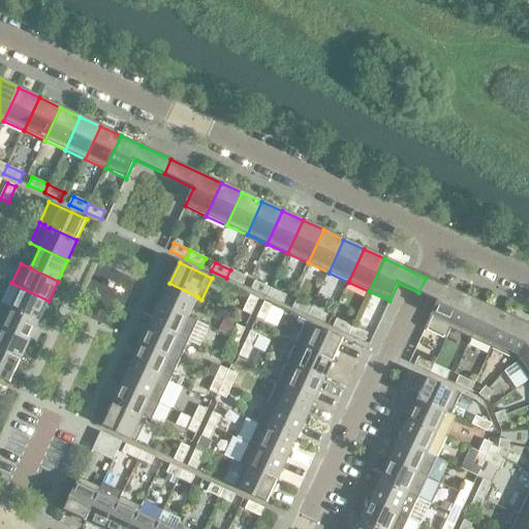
[(246,277),(230,270),(226,278),(242,285),(246,277)]
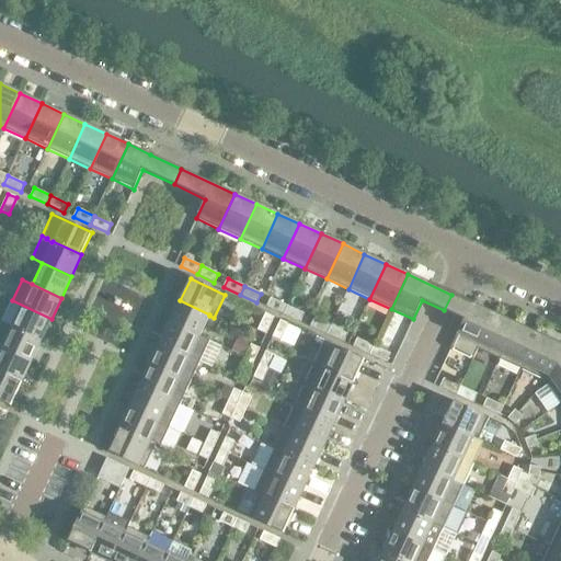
[(493,315),(451,295),(444,310),(464,320),(455,339),(478,350),(493,315)]
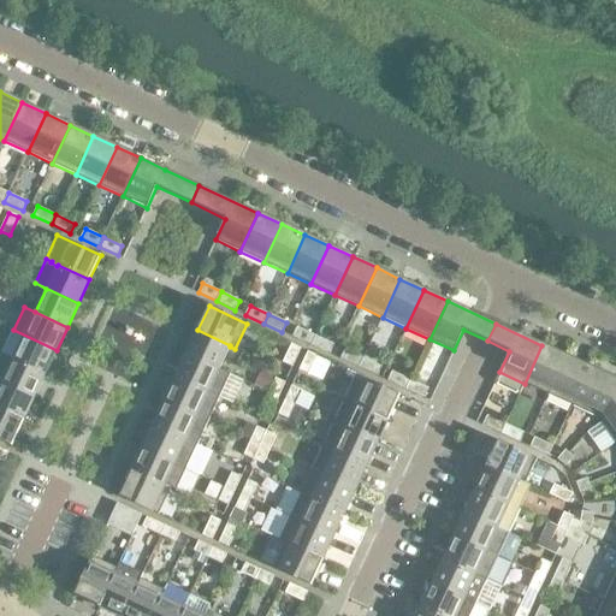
[(311,345),(315,336),(297,327),(292,337),(311,345)]
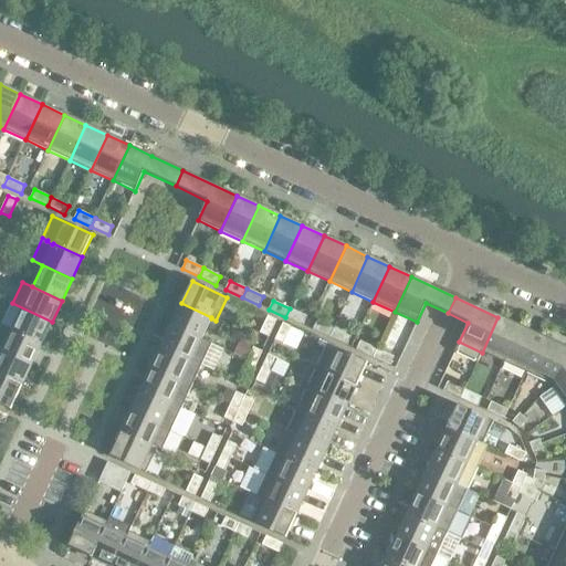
[(42,344),(52,322),(12,303),(1,325),(42,344)]
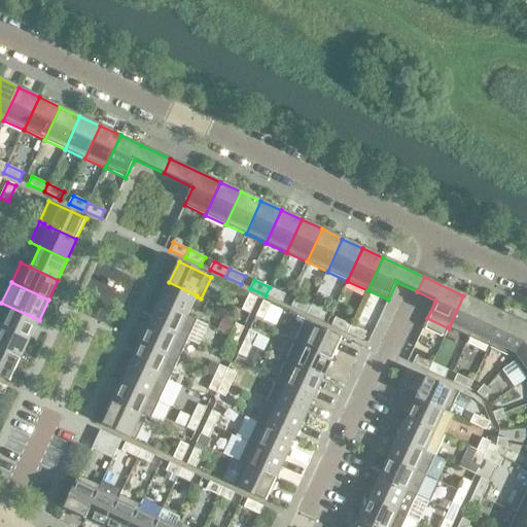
[(187,315),(197,296),(197,295),(169,282),(160,302),(187,315)]
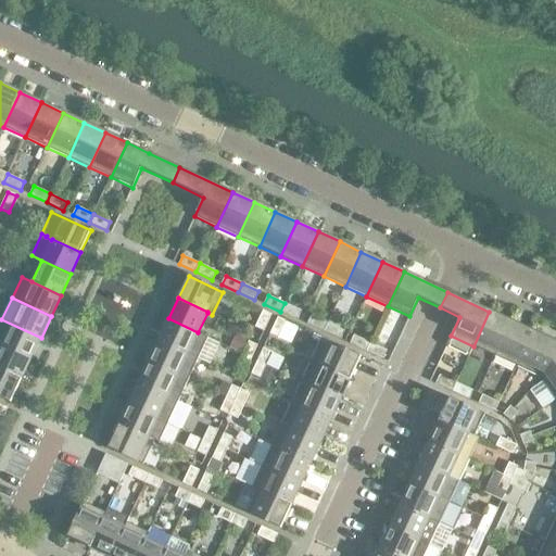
[(301,311),(285,303),(280,312),(298,319),(301,311)]
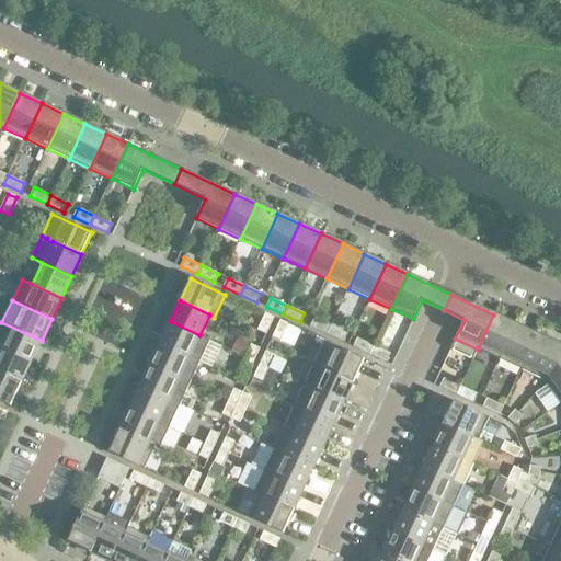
[(274,318),(265,313),(258,330),(266,334),(274,318)]
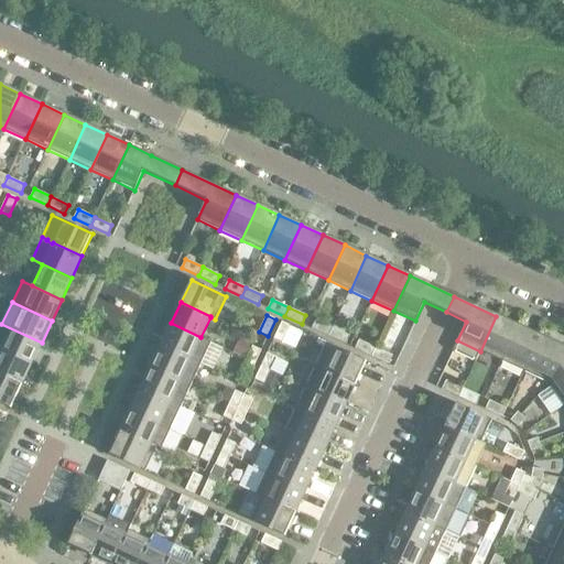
[(501,361),(518,326),(496,316),(480,351),(501,361)]
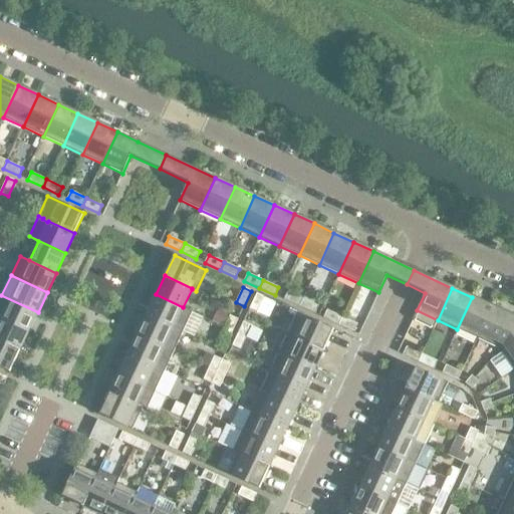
[(299,306),(302,298),(287,291),(284,299),(299,306)]
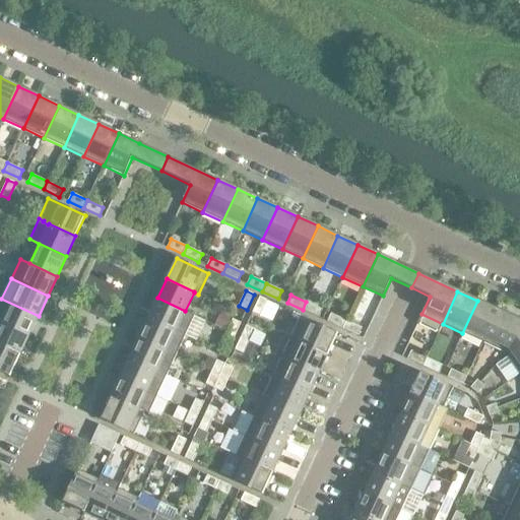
[(260,316),(267,301),(260,297),(252,312),(260,316)]
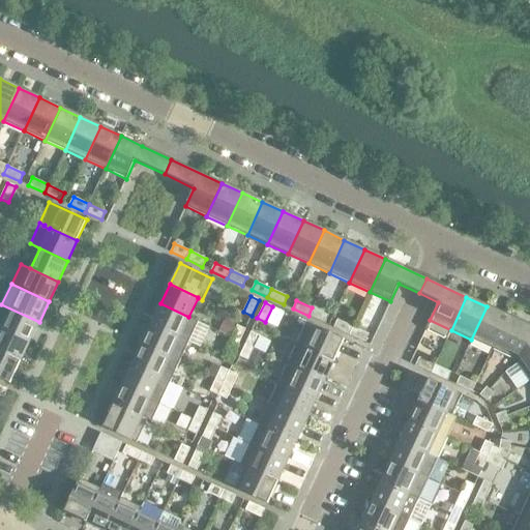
[(188,318),(188,317),(160,303),(151,324),(188,342),(198,322),(188,318)]
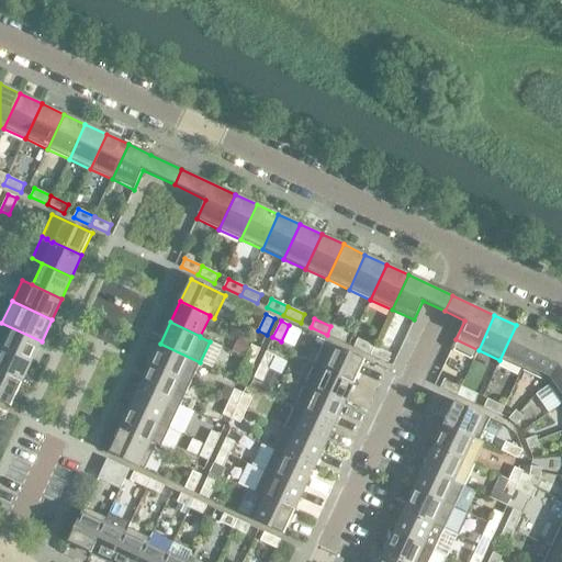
[(42,341),(1,323),(0,325),(0,347),(32,362),(42,341)]
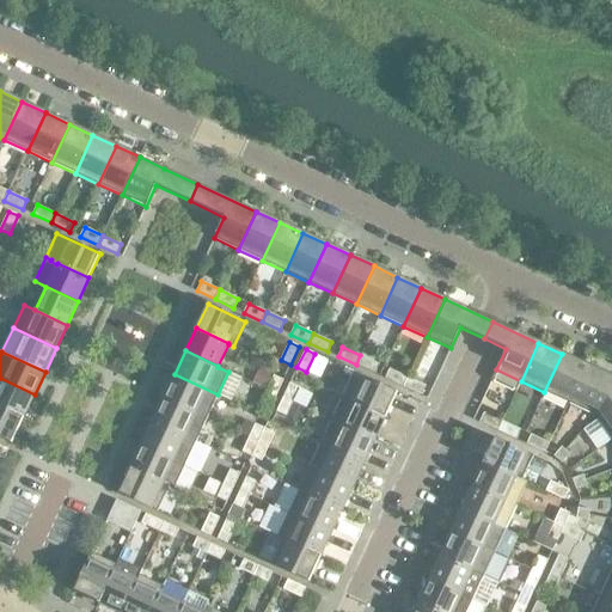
[(568,403),(586,365),(562,354),(544,392),(568,403)]
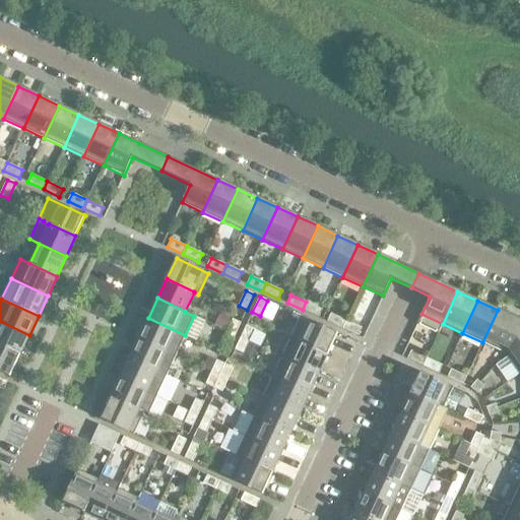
[(322,310),(306,302),(303,310),(318,317),(322,310)]
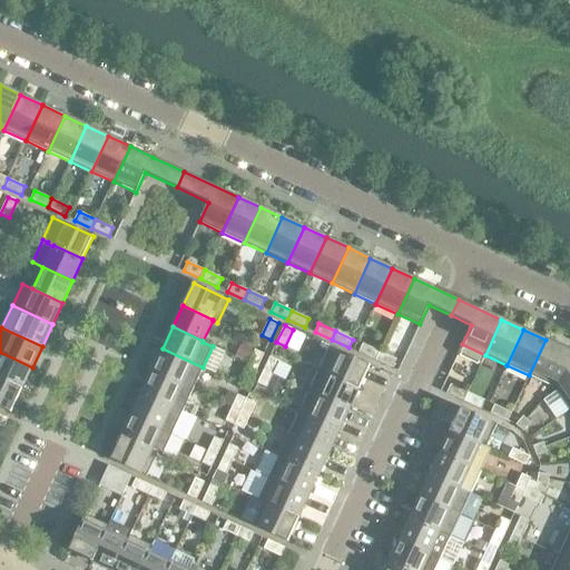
[(569,367),(569,351),(546,340),(529,375),(553,387),(569,367)]
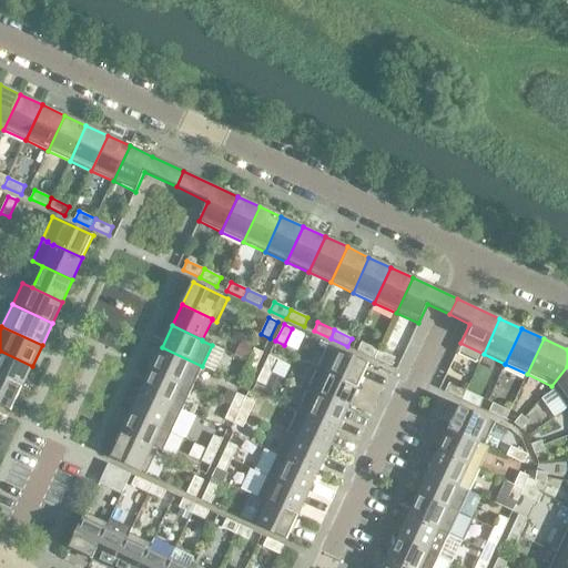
[(241,343),(234,355),(249,361),(254,348),(241,343)]
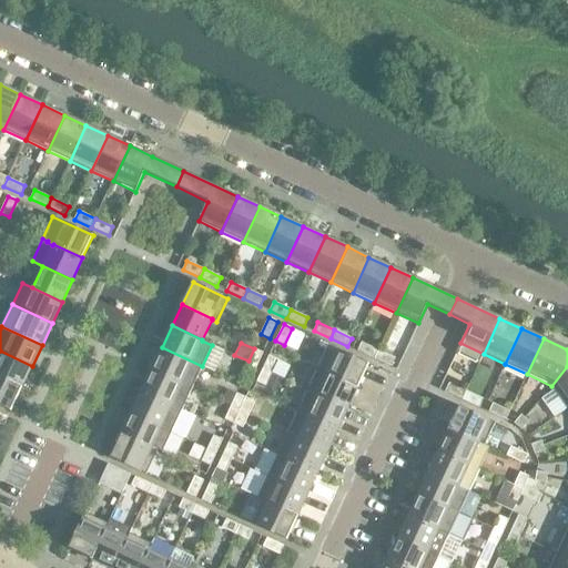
[(374,359),(378,351),(362,343),(357,352),(374,359)]
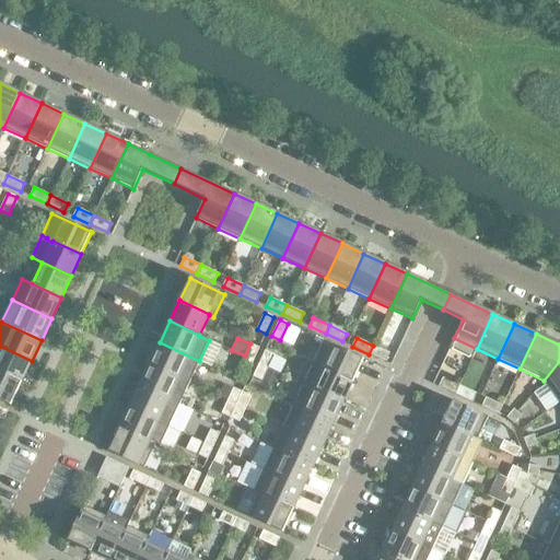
[(353,381),(363,359),(324,340),(313,362),(317,364),(317,365),(323,368),(324,366),(353,381)]
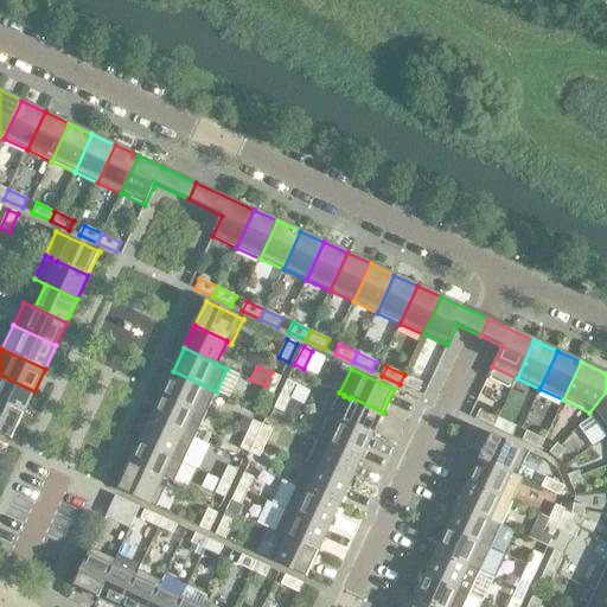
[(205,415),(216,391),(173,371),(163,395),(205,415)]
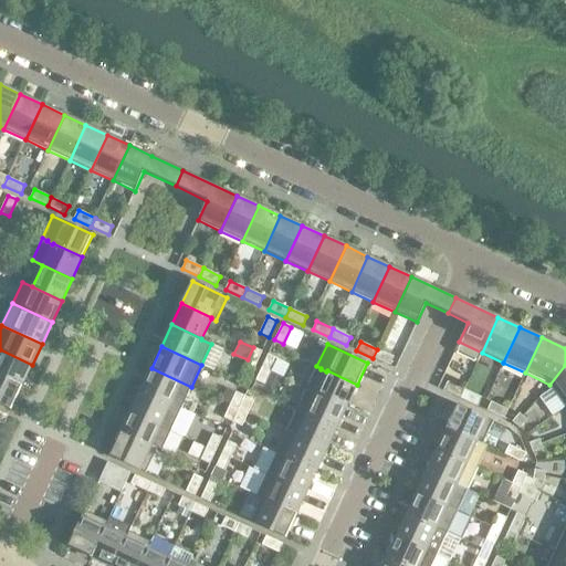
[(257,364),(262,352),(253,347),(248,359),(257,364)]
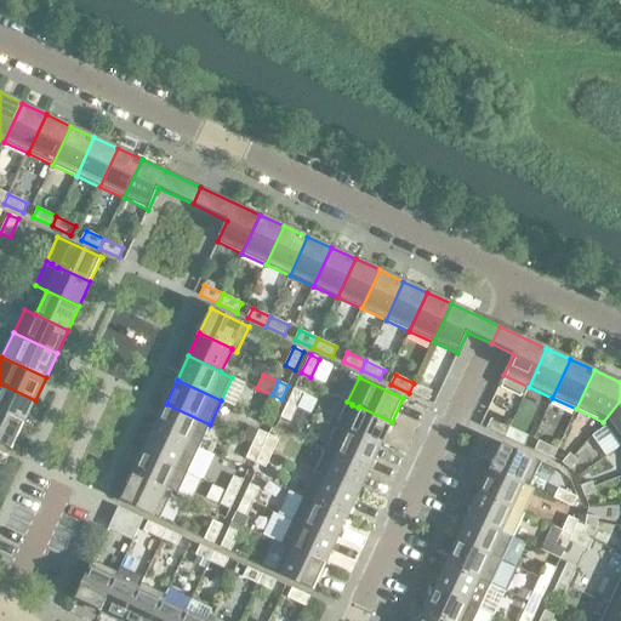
[(35,400),(0,383),(0,414),(24,425),(35,400)]
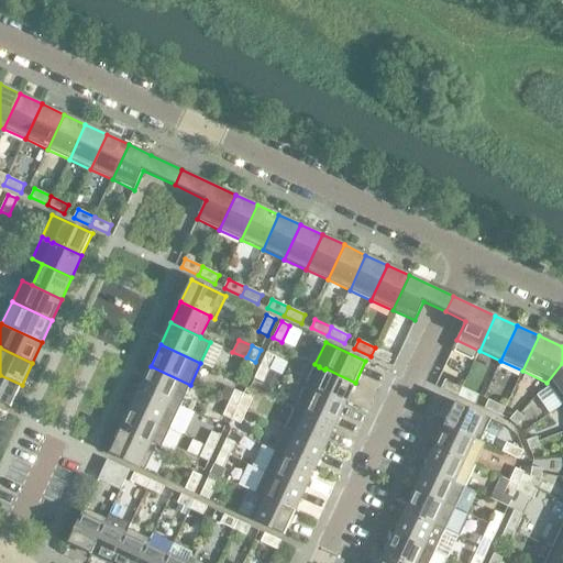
[(392,355),(375,348),(371,356),(387,364),(392,355)]
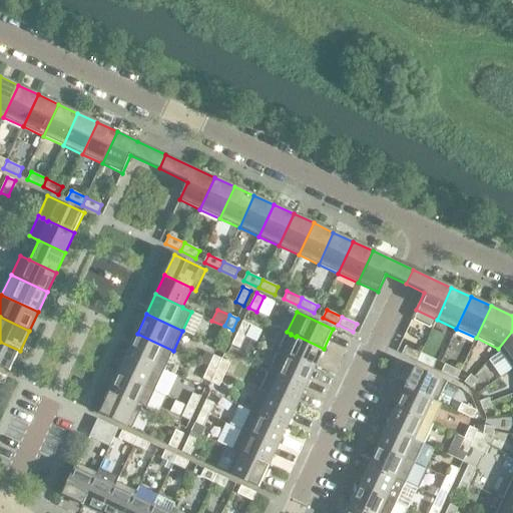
[(242,322),(237,333),(245,337),(250,325),(242,322)]
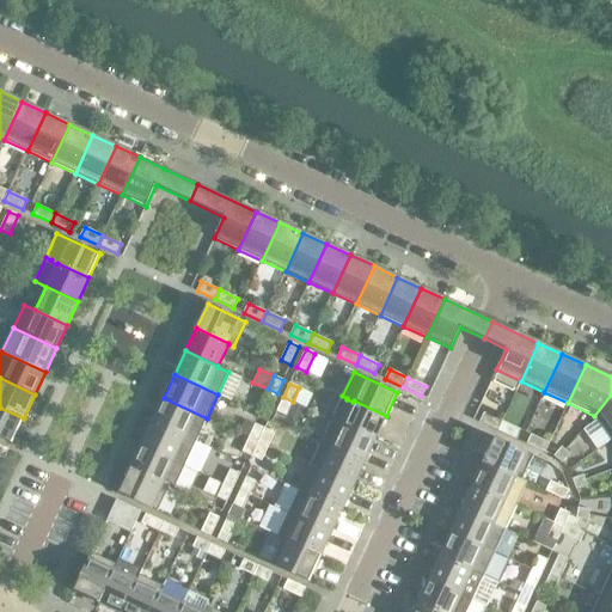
[(270,408),(277,393),(268,389),(261,404),(270,408)]
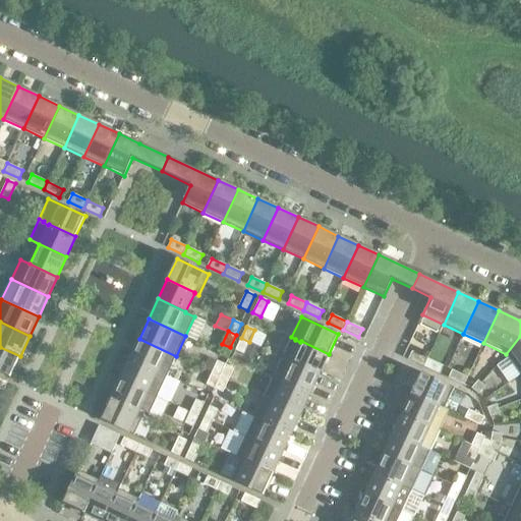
[(520,373),(520,336),(506,354),(520,374),(520,373)]
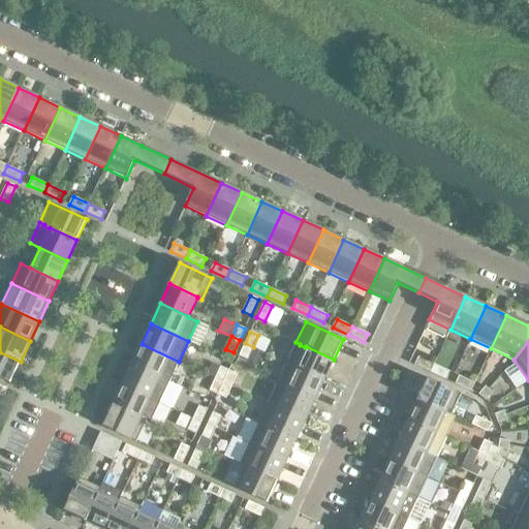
[(300,344),(296,342),(286,363),(324,380),(334,360),(306,346),(305,347),(300,345),(300,344)]
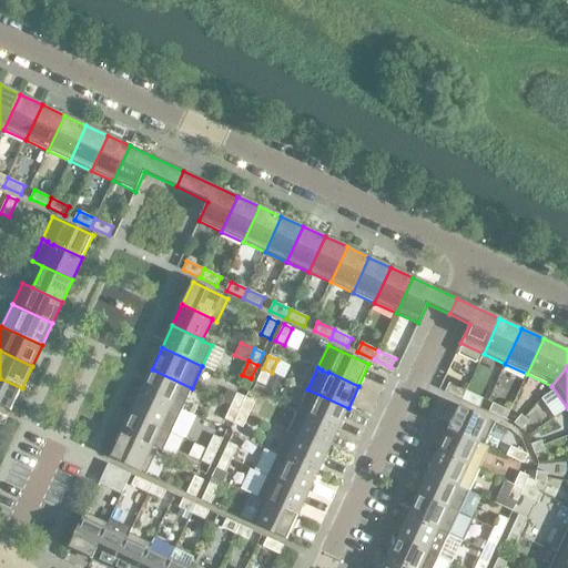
[(267,382),(272,373),(263,368),(256,382),(265,386),(267,382)]
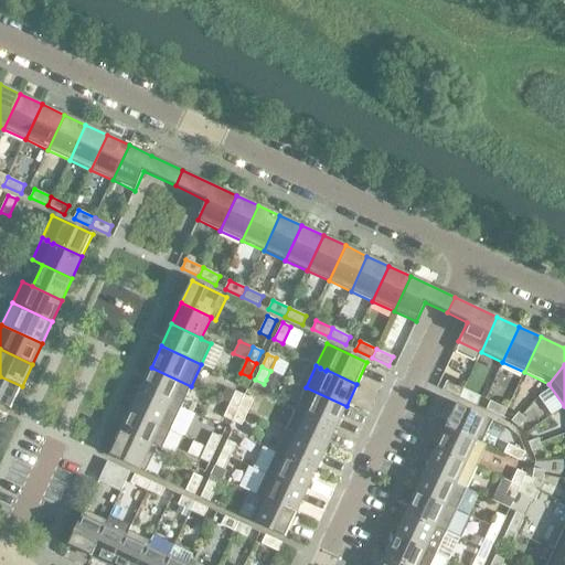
[(191,386),(151,368),(141,388),(181,407),(191,386)]
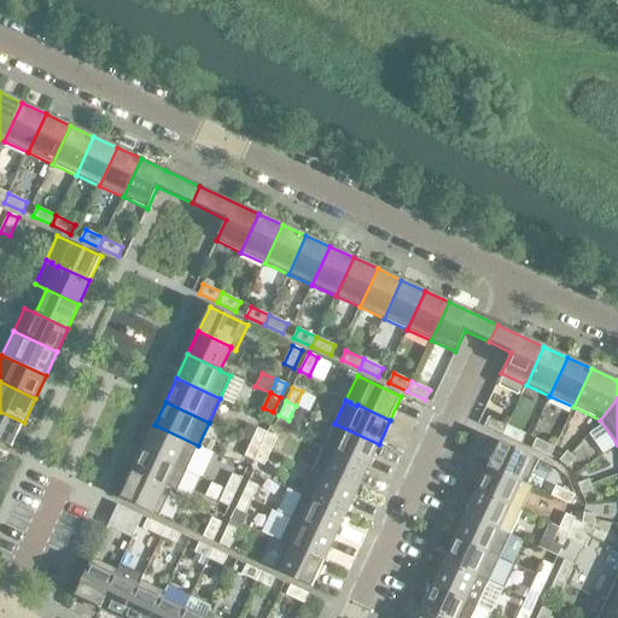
[(291,415),(289,420),(303,426),(309,412),(296,406),(291,415)]
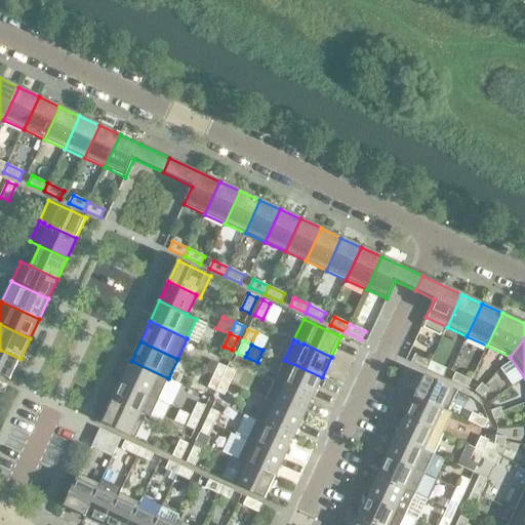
[(0,375),(10,380),(21,359),(0,350),(0,375)]
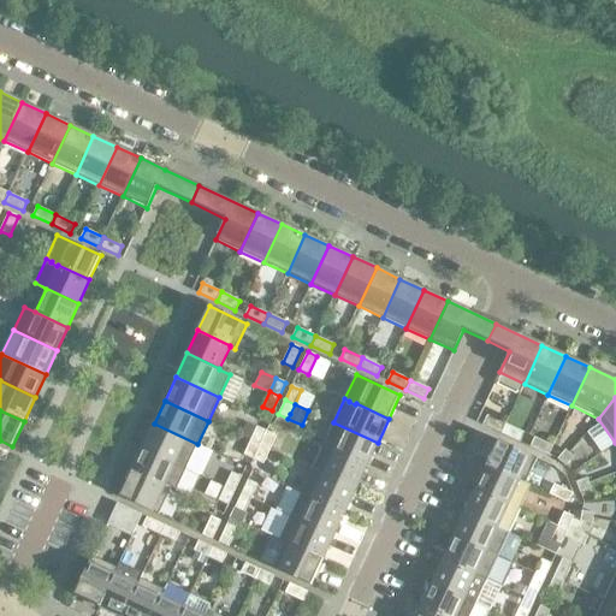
[(501,433),(505,425),(486,416),(483,425),(501,433)]
